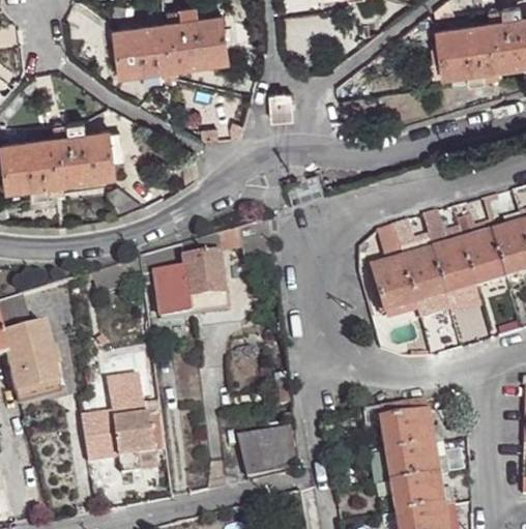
[(433,23),(453,21),(445,2),(432,13),(433,23)]
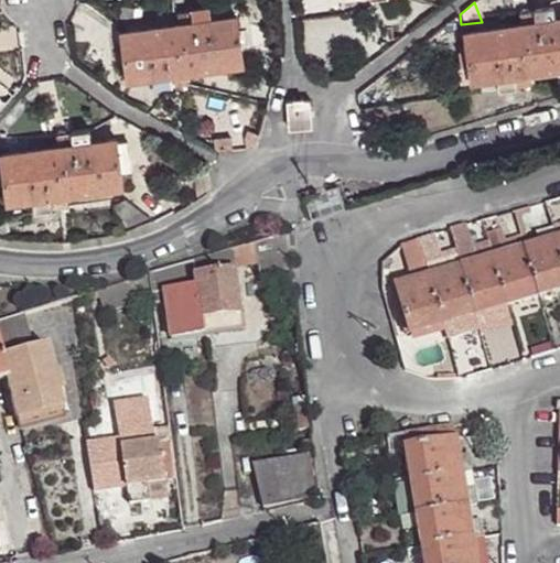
[(120,22),(132,22),(131,10),(121,9),(120,22)]
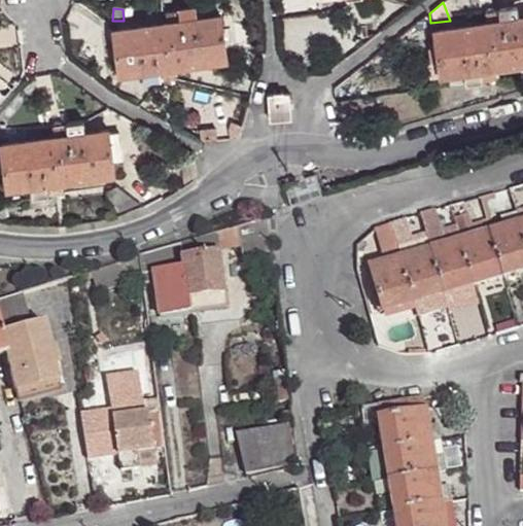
[(177,10),(178,22),(197,20),(195,8),(177,10)]
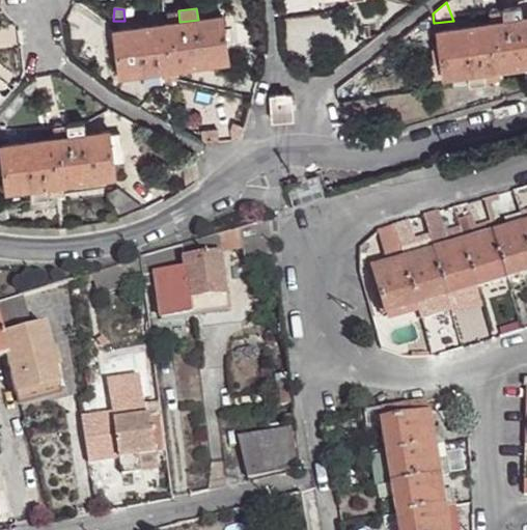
[(123,9),(125,21),(133,22),(133,9),(123,9)]
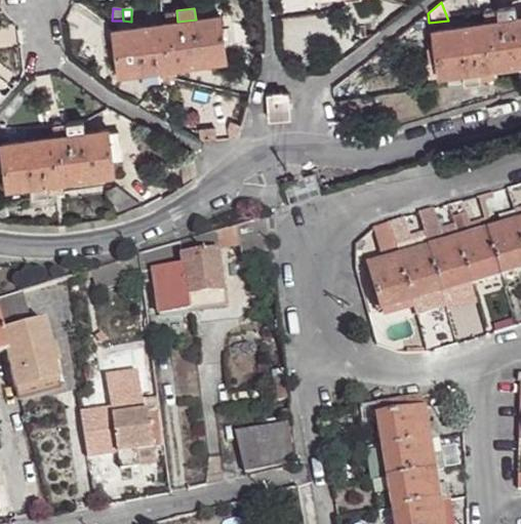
[(484,25),(432,33),(434,48),(425,49),(427,64),(435,63),(437,75),(461,74),(466,72),(476,70),(492,68),(520,63),(520,18),(517,19),(516,9),(482,14),(484,25)]
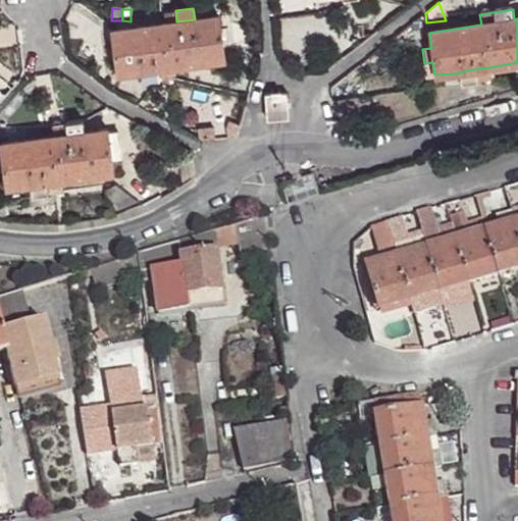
[(155,70),(169,68),(222,61),(215,16),(195,19),(176,21),(175,10),(161,12),(162,22),(112,30),(117,76),(138,73),(155,70)]
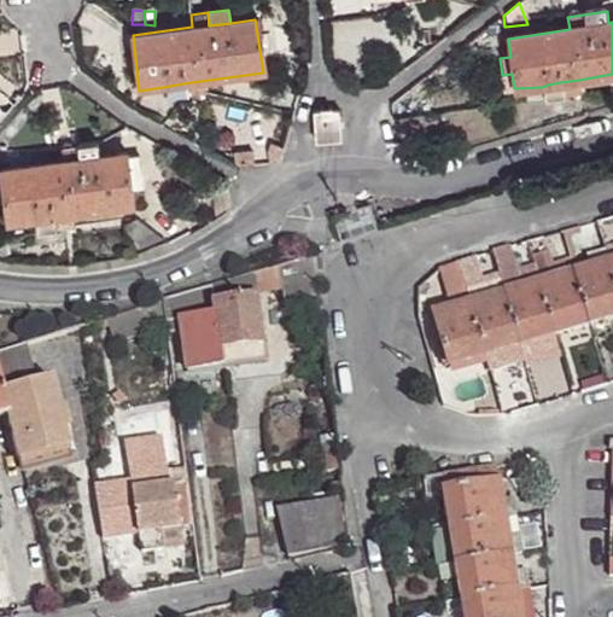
[(562,93),(562,94),(581,93),(579,80),(560,82),(562,93)]
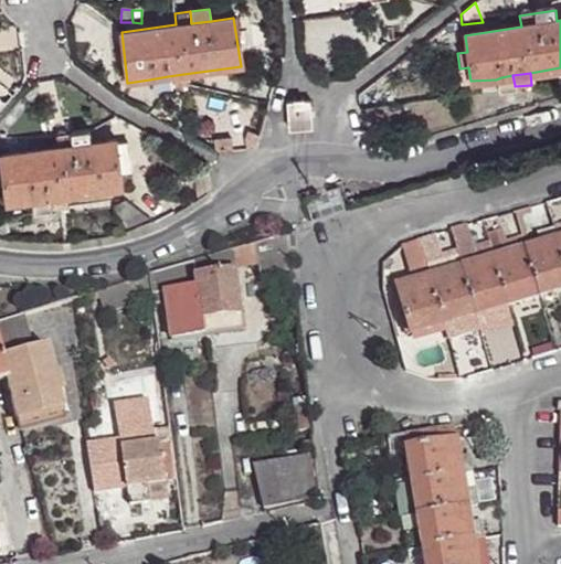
[(184,86),(183,74),(168,76),(169,88),(184,86)]
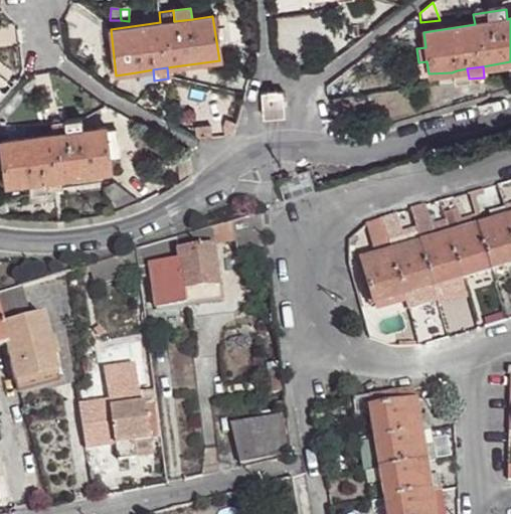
[(457,70),(452,72),(455,84),(468,83),(469,78),(469,77),(467,68),(457,70)]
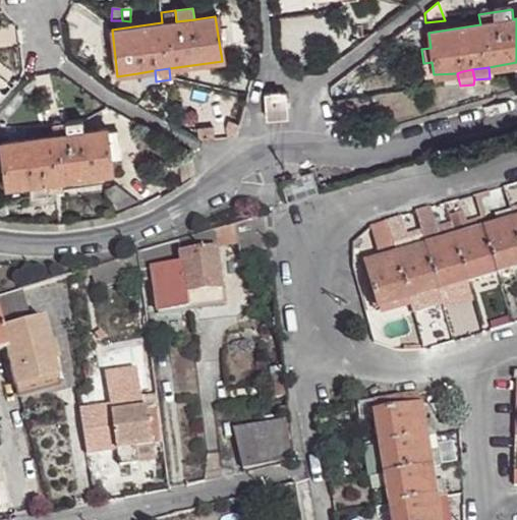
[(156,81),(155,70),(137,73),(138,85),(156,83),(156,81)]
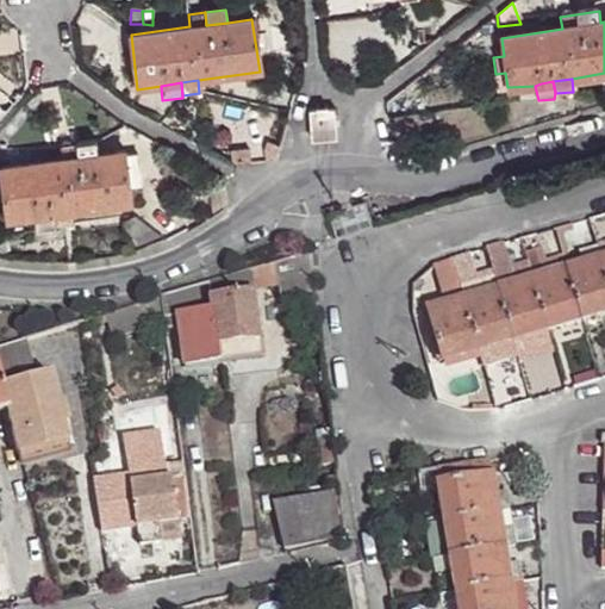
[(309,110),(311,141),(336,140),(331,107),(309,110)]
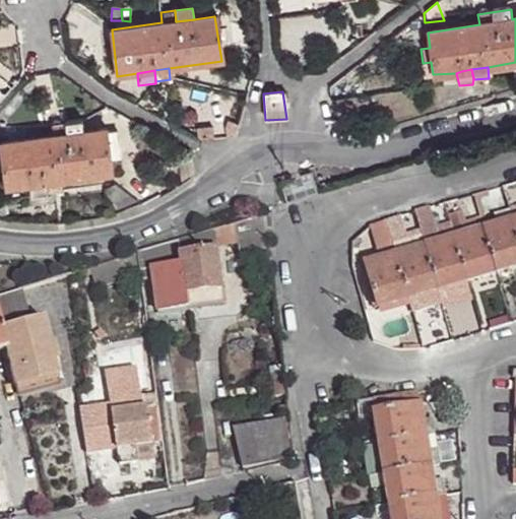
[(66,136),(81,134),(81,121),(64,123),(65,125),(66,136)]
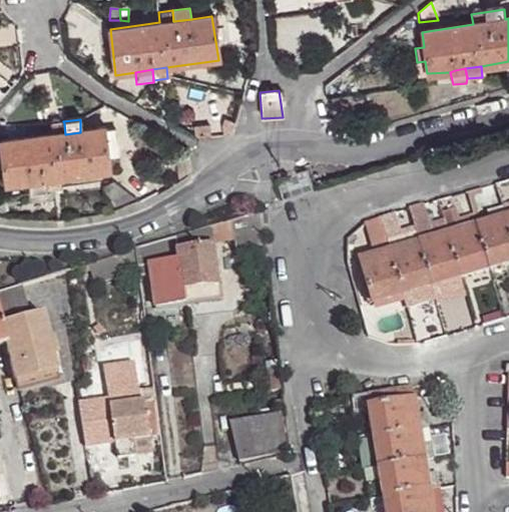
[(50,135),(65,134),(64,123),(50,124),(50,135)]
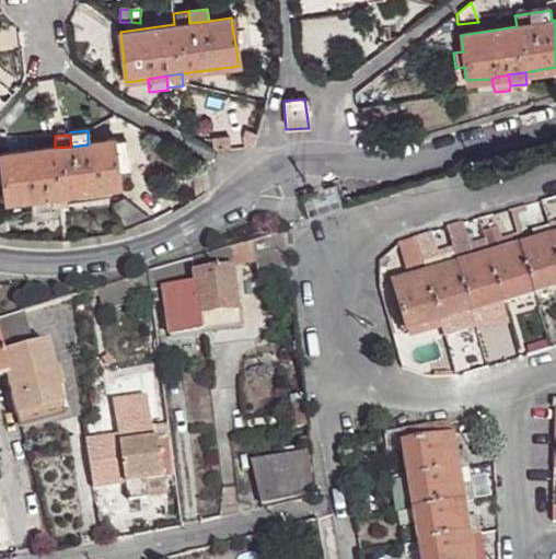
[(211,152),(228,151),(227,139),(210,140),(211,152)]
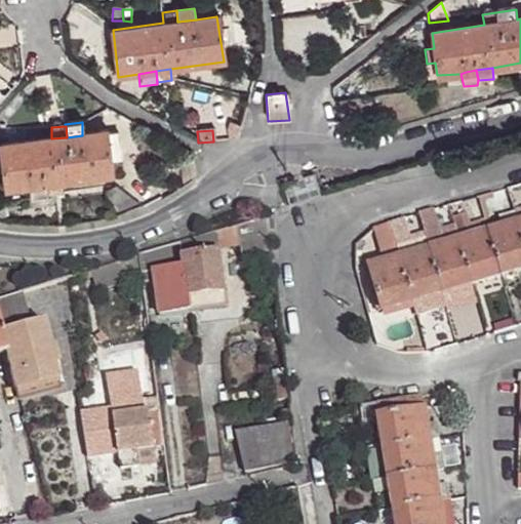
[(42,185),(57,183),(111,176),(110,165),(118,164),(115,142),(106,143),(105,138),(105,132),(82,135),(67,137),(51,138),(21,144),(19,133),(7,135),(9,145),(0,146),(5,191),(27,187),(42,185)]
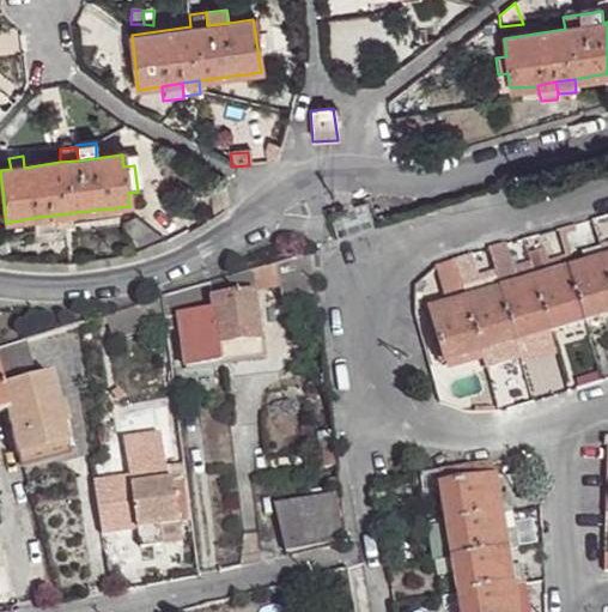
[(226,193),(226,183),(198,186),(198,197),(226,193)]
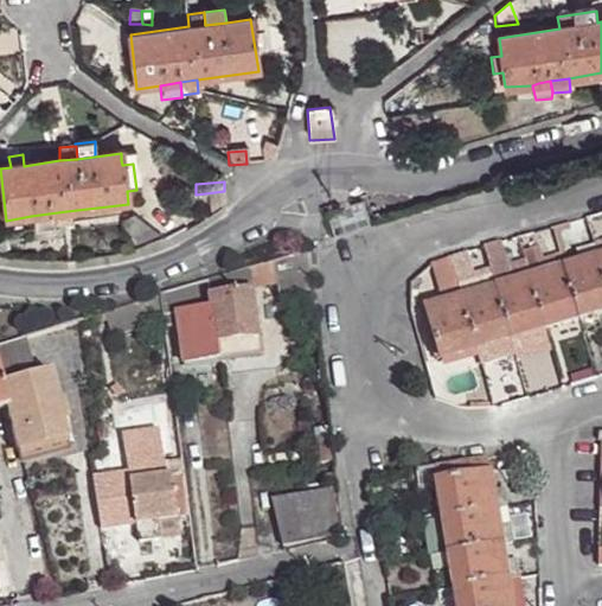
[(68,225),(66,211),(49,214),(50,227),(68,225)]
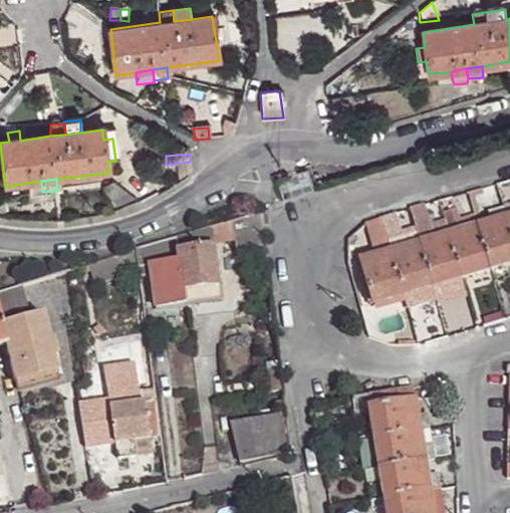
[(42,192),(41,181),(26,183),(26,196),(43,194),(42,192)]
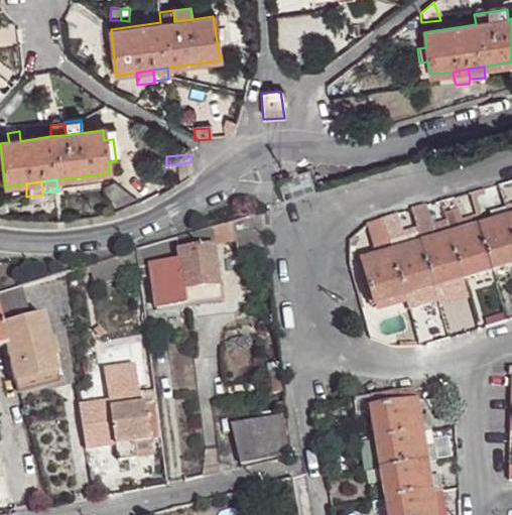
[(491,226),(507,222),(504,212),(489,217),(491,226)]
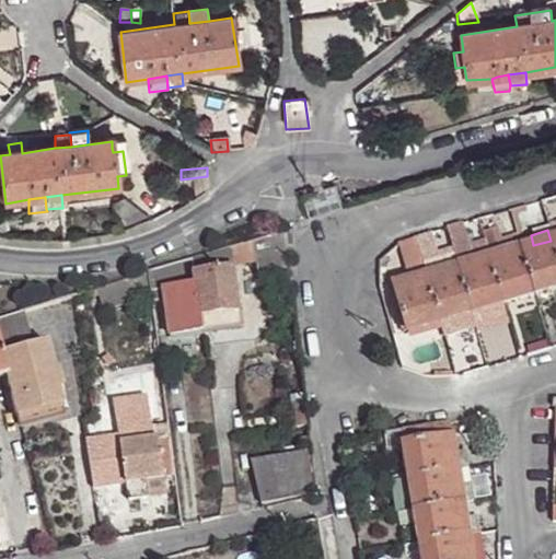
[(285,252),(286,234),(261,242),(263,261),(284,257),(285,252)]
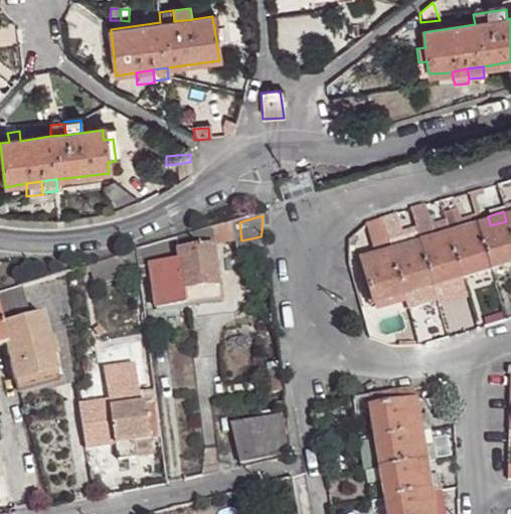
[(462,234),(477,230),(474,219),(458,224),(462,234)]
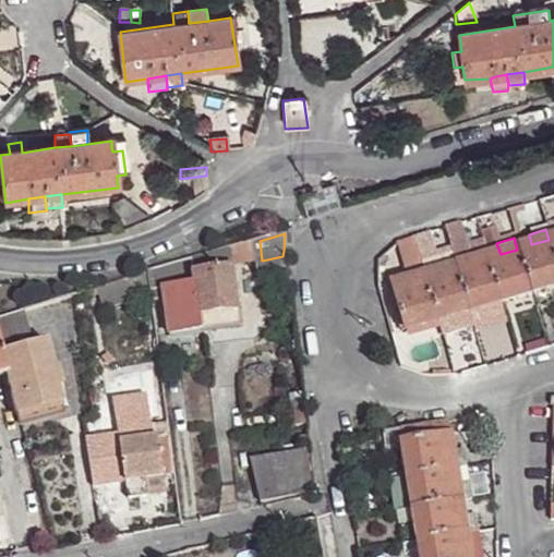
[(553,289),(553,257),(549,240),(531,244),(517,250),(531,297),(553,289)]
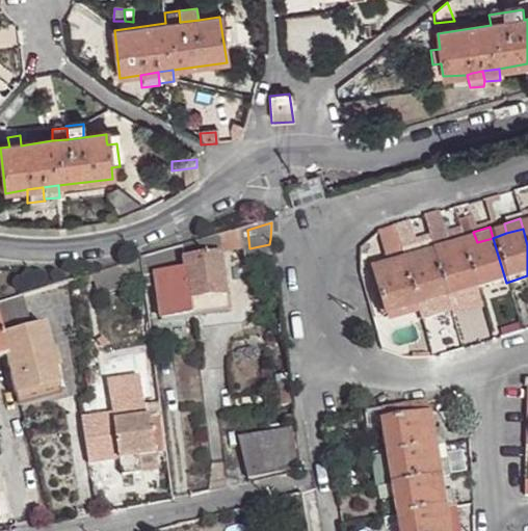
[(460,235),(464,246),(477,242),(473,232),(460,235)]
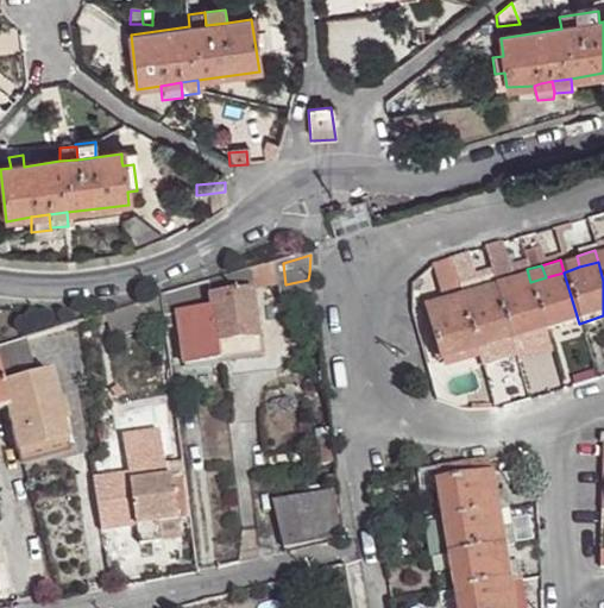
[(435,273),(442,295),(458,290),(451,267),(435,273)]
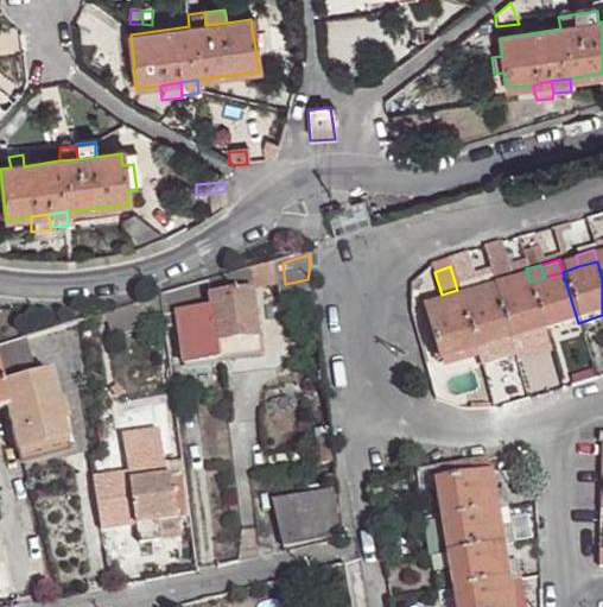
[(512,286),(529,282),(526,269),(509,274),(512,286)]
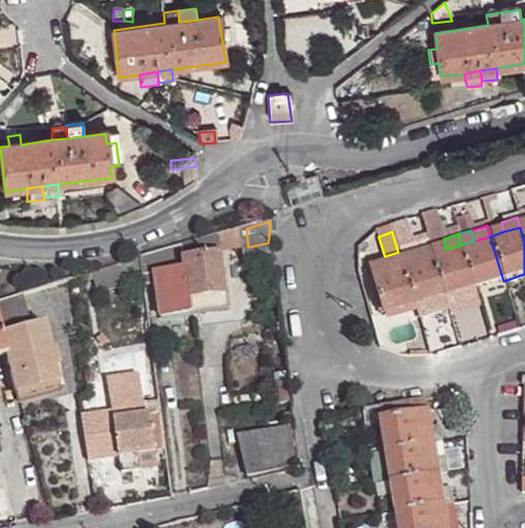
[(216,253),(215,237),(179,248),(180,257),(216,253)]
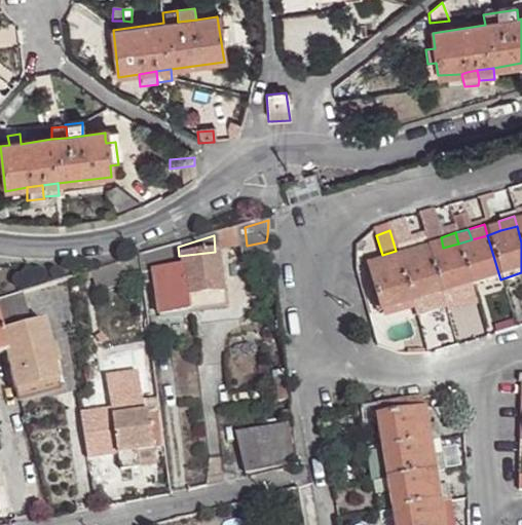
[(500,279),(487,235),(472,239),(458,244),(472,288),(500,279)]
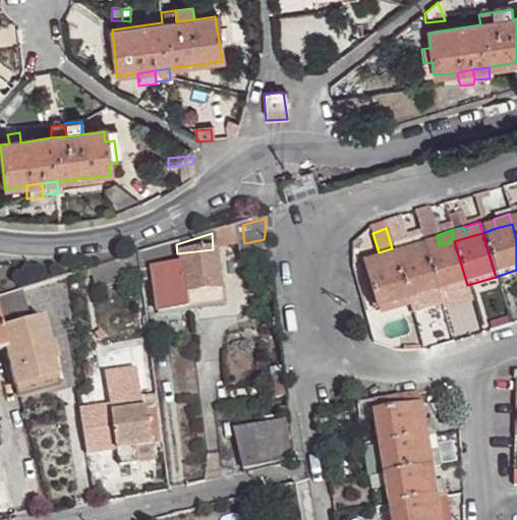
[(395,258),(424,249),(421,240),(392,248),(395,258)]
